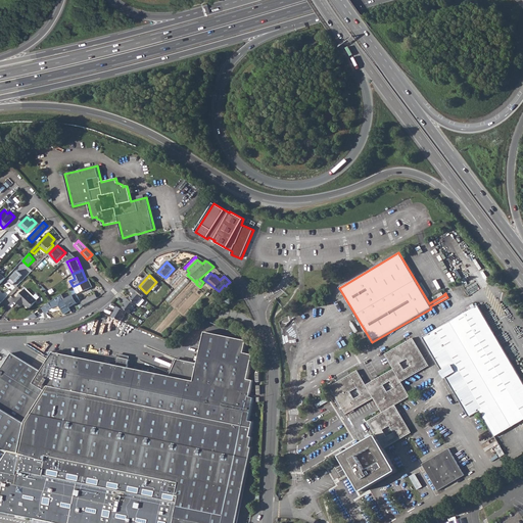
[(74,286),(77,294),(92,287),(89,279),(86,280),(74,286)]
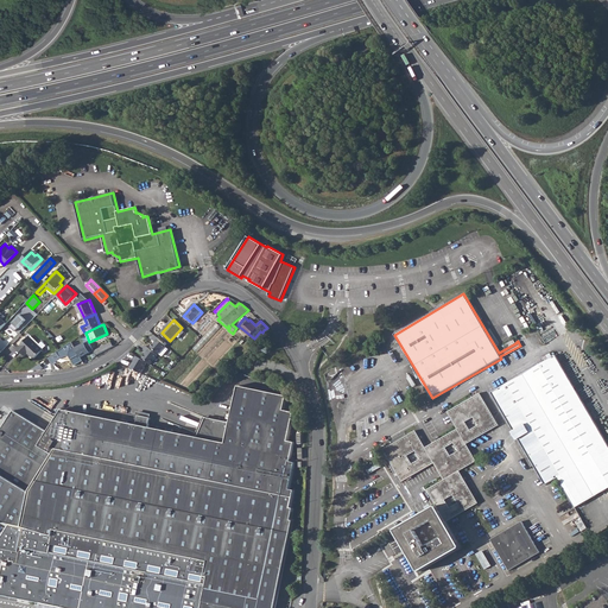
[(29,336),(17,349),(23,354),(26,352),(27,353),(35,359),(43,350),(43,349),(46,346),(42,342),(39,344),(31,336),(30,337),(29,336)]
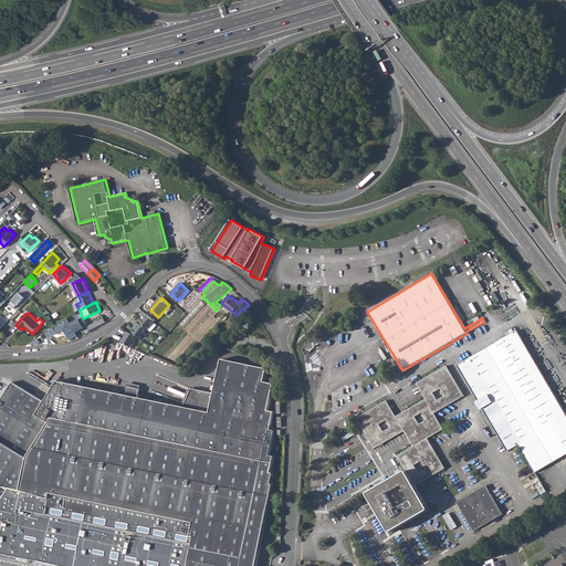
[(155,322),(145,313),(142,316),(145,318),(140,324),(150,333),(157,326),(154,323),(155,322)]
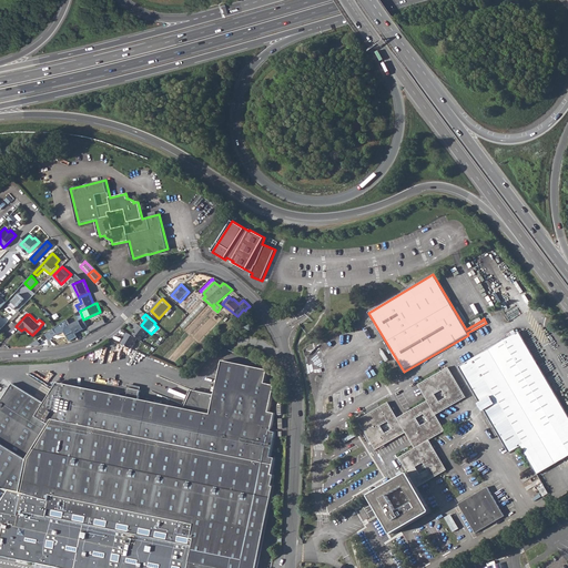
[(479,317),(469,323),(472,326),(482,321),(479,317)]
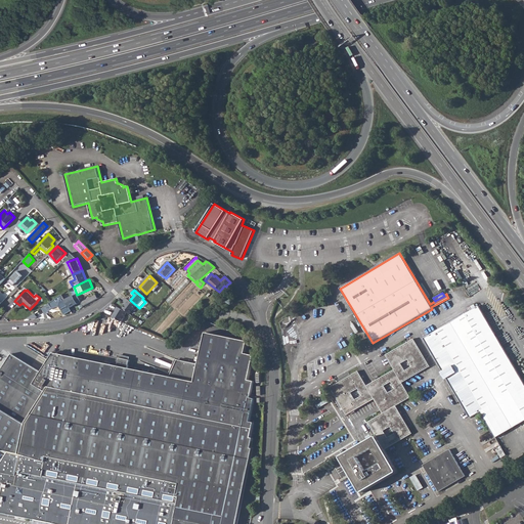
[(62,294),(49,304),(52,308),(59,307),(64,315),(72,311),(70,308),(66,300),(62,294)]
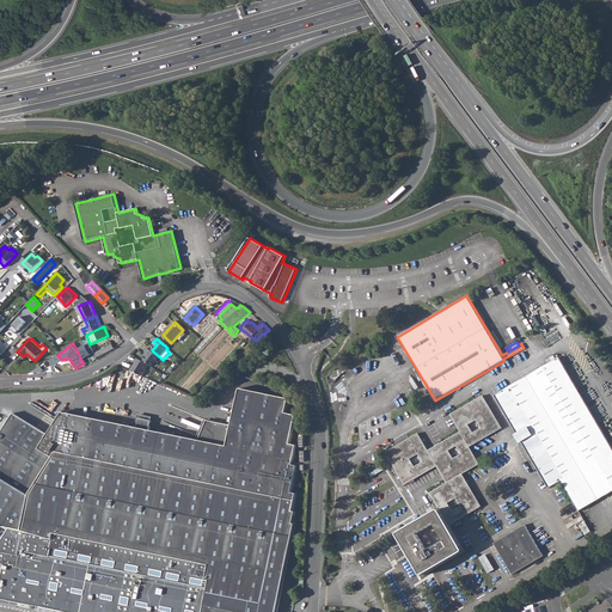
[(90,343),(77,350),(81,360),(95,353),(90,343)]
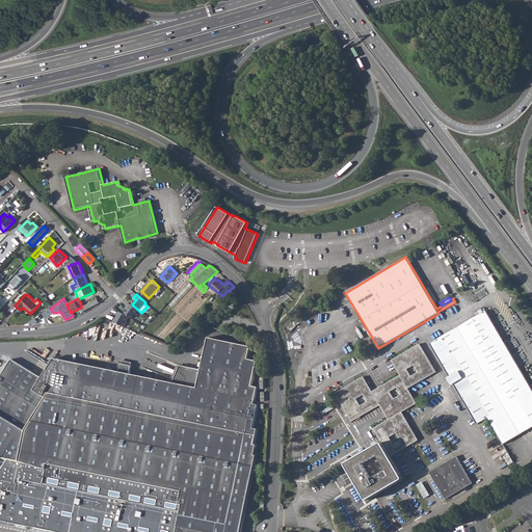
[(100,303),(97,299),(82,307),(85,311),(100,303)]
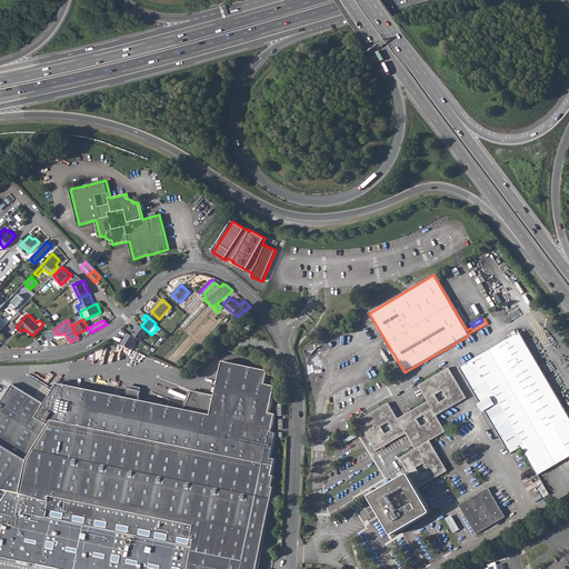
[(148,331),(138,323),(135,327),(138,329),(133,333),(141,340),(148,331)]
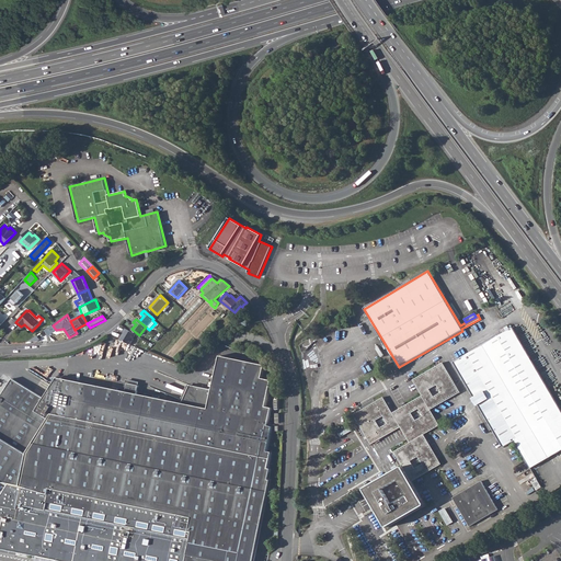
[(560,450),(560,410),(512,328),(510,329),(503,333),(481,346),(474,350),(454,362),(474,397),(472,398),(477,405),(479,404),(504,447),(514,441),(522,454),(516,456),(522,465),(526,461),(530,469),(560,450)]
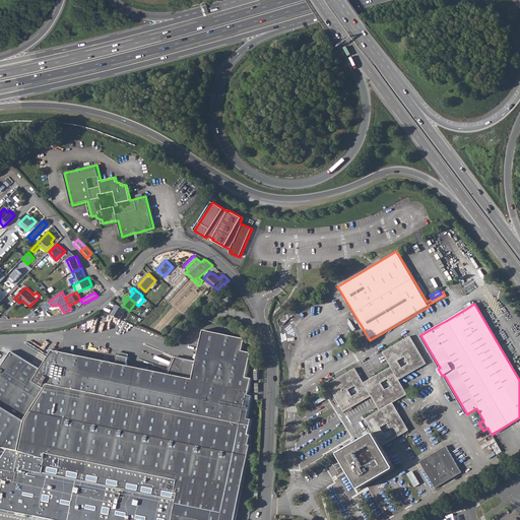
[(121,306),(119,309),(120,310),(119,312),(117,311),(115,314),(126,319),(129,316),(127,315),(130,311),(121,306)]
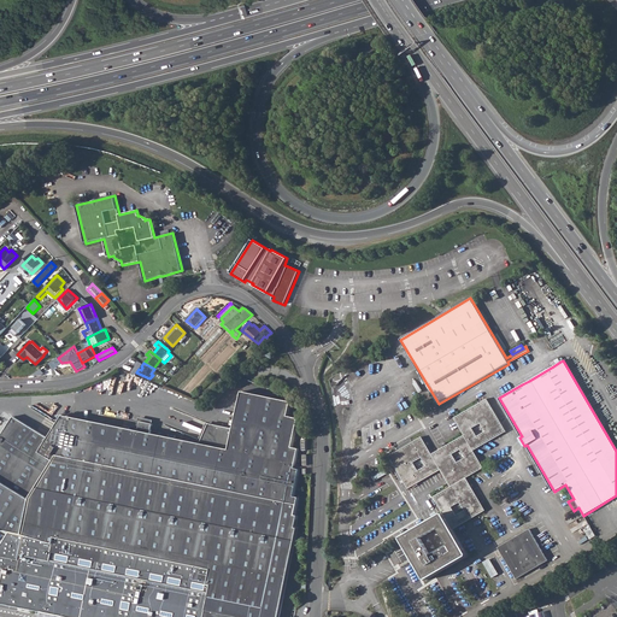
[(335,375),(342,405),(352,403),(344,372),(335,375)]
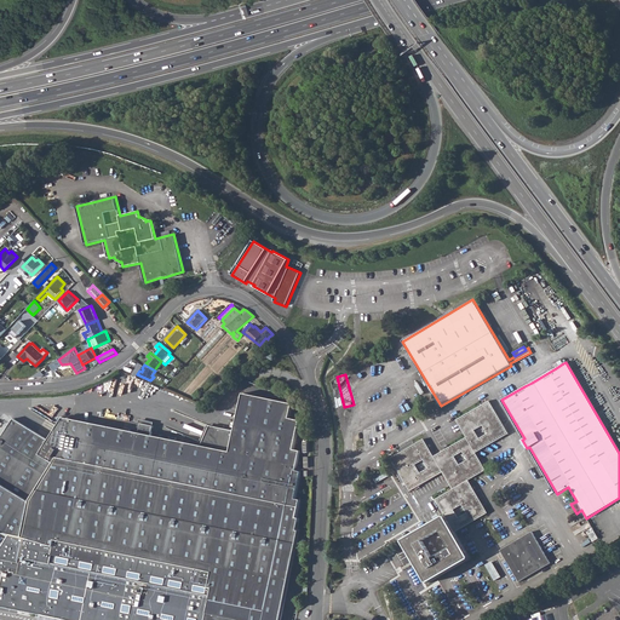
[(0,606),(3,607),(10,608),(39,614),(51,616),(62,619),(67,619),(281,619),(286,604),(302,529),(297,528),(300,516),(297,515),(300,498),(296,497),(302,469),(296,468),(300,448),(293,446),(299,418),(287,415),(291,401),(242,391),(234,430),(206,425),(199,443),(151,435),(154,423),(139,420),(137,432),(63,419),(49,442),(12,420),(0,438),(0,530),(10,537),(0,551),(0,606)]
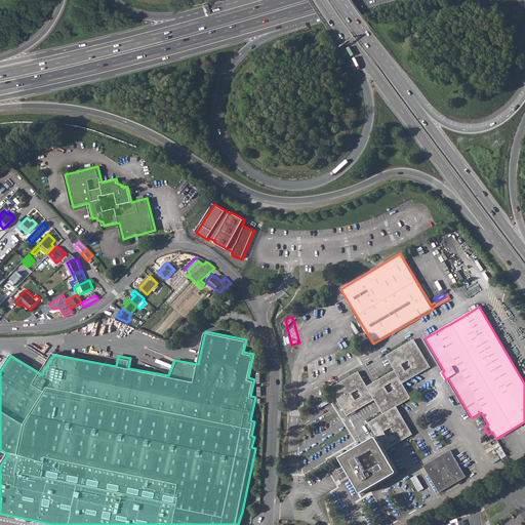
[(342,336),(348,345),(352,341),(348,333),(342,336)]
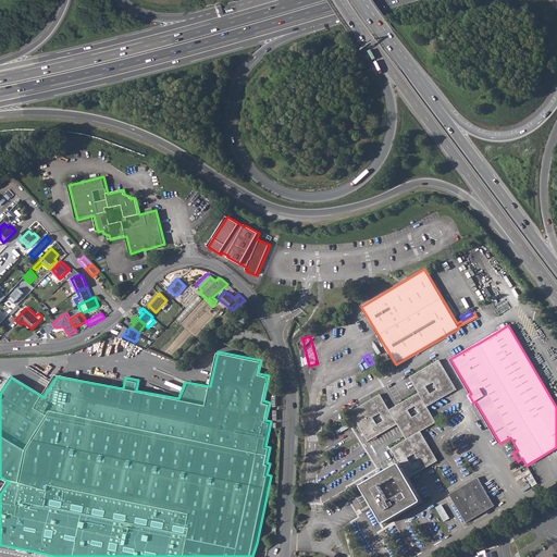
[(363,485),(385,523),(422,502),(409,478),(438,460),(421,432),(436,422),(428,407),(457,390),(440,360),(410,378),(419,393),(390,409),(381,394),(351,411),(369,441),(398,424),(407,438),(392,448),(400,463),(363,485)]
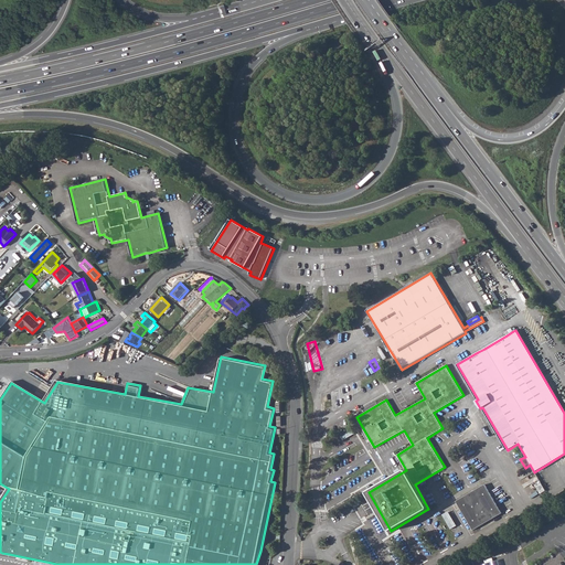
[(535,486),(541,493),(545,490),(541,483),(535,486)]
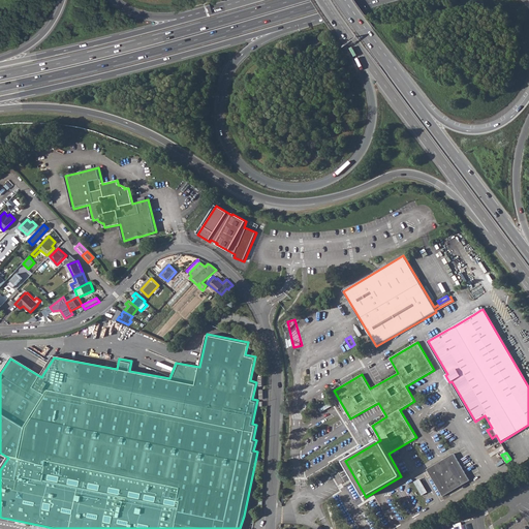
[(427,469),(443,496),(470,480),(455,454),(427,469)]
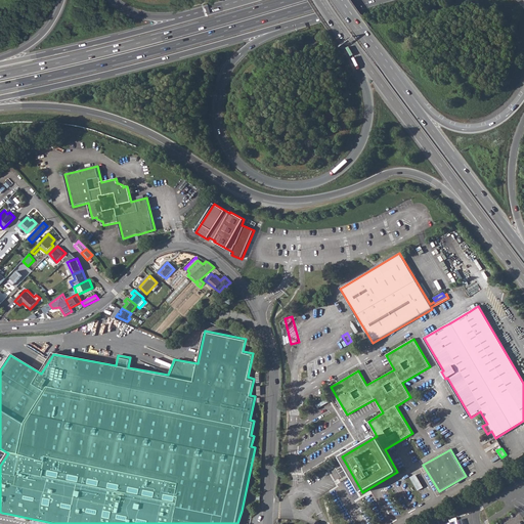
[(417,474),(410,477),(419,490),(424,487),(417,474)]
